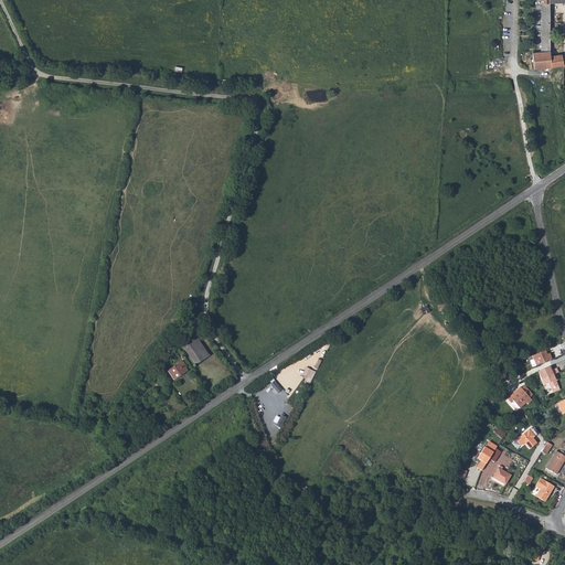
[(546,3),(558,3),(558,2),(558,0),(536,0),(536,25),(537,53),(547,52),(546,3)]
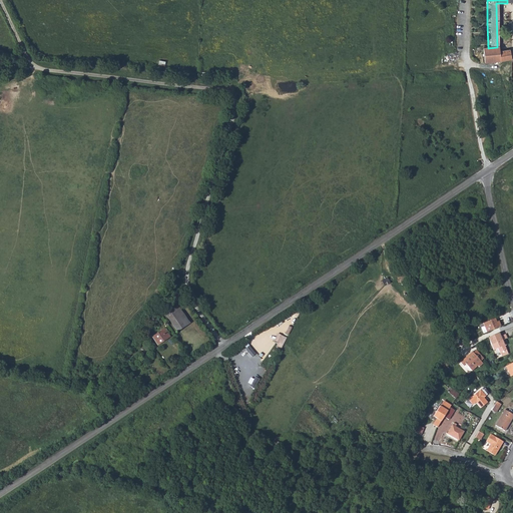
[(481,63),(498,62),(497,52),(497,47),(488,48),(481,49),(480,49),(481,63)]
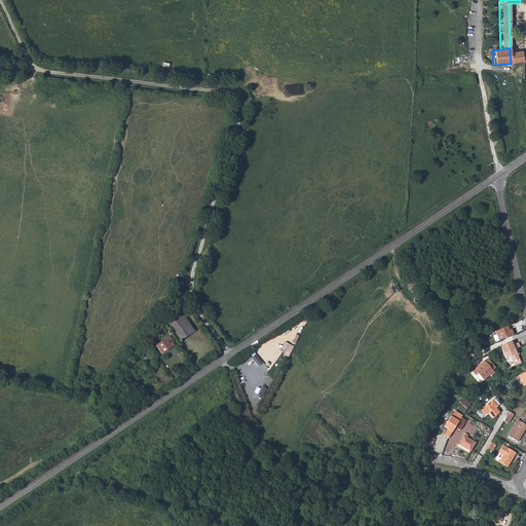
[(511,64),(523,60),(520,51),(510,53),(511,64)]
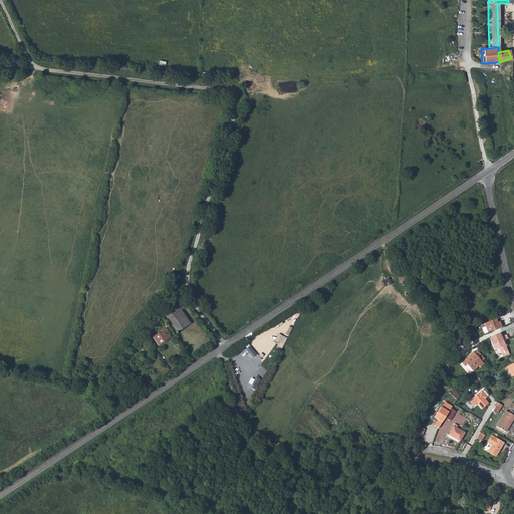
[(193,323),(181,304),(169,313),(181,331),(193,323)]
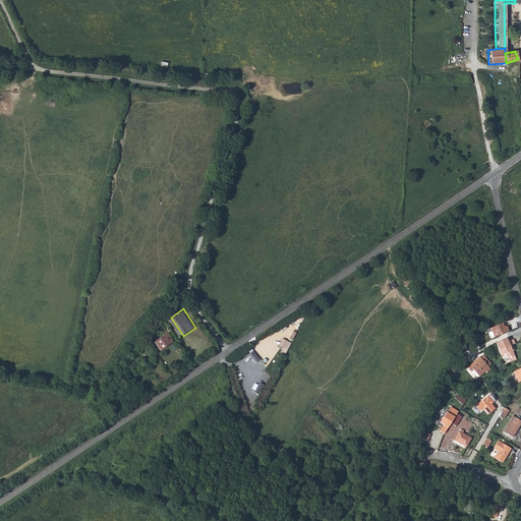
[(503,323),(490,328),(495,337),(509,331),(507,326),(505,326),(503,323)]
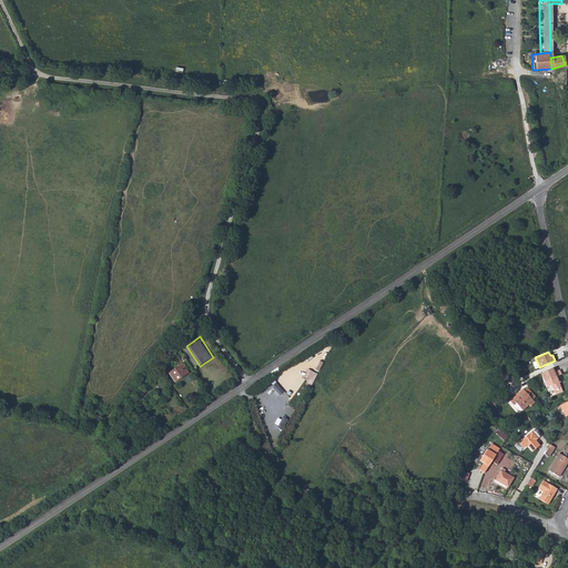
[(192,371),(185,362),(171,371),(178,381),(192,371)]
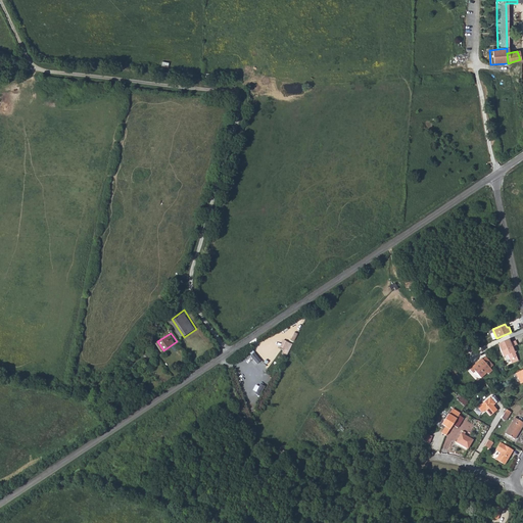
[(292,344),(283,340),(279,347),(283,349),(281,354),(286,357),(292,344)]
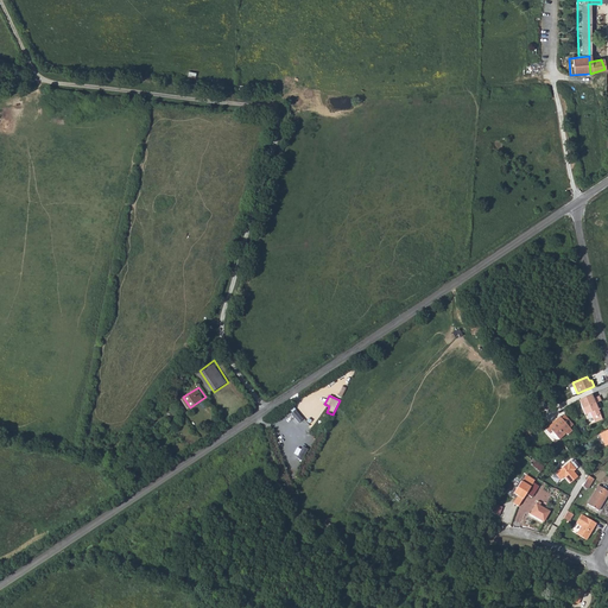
[(583,404),(587,411),(594,407),(597,406),(596,403),(599,403),(602,400),(600,396),(594,399),(586,403),(583,404)]
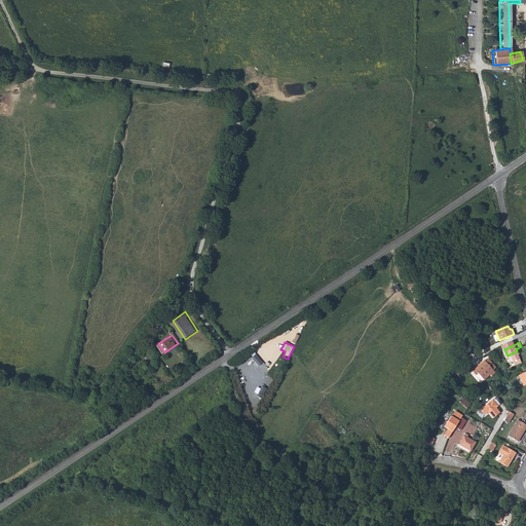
[(246,365),(255,358),(251,353),(242,361),(246,365)]
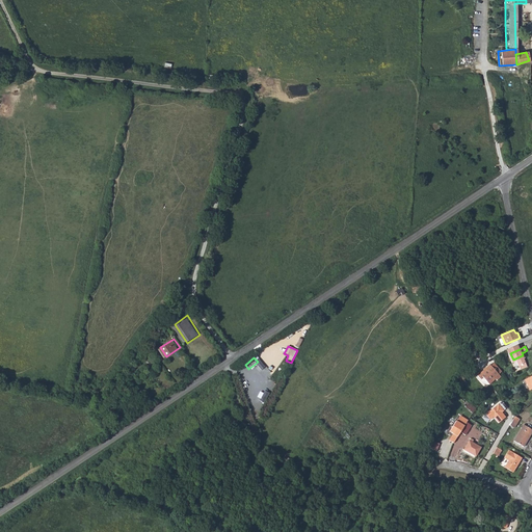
[(491,366),(490,365),(478,376),(482,379),(484,378),(490,386),(497,380),(498,381),(502,377),(500,375),(503,372),(495,363),(491,366)]
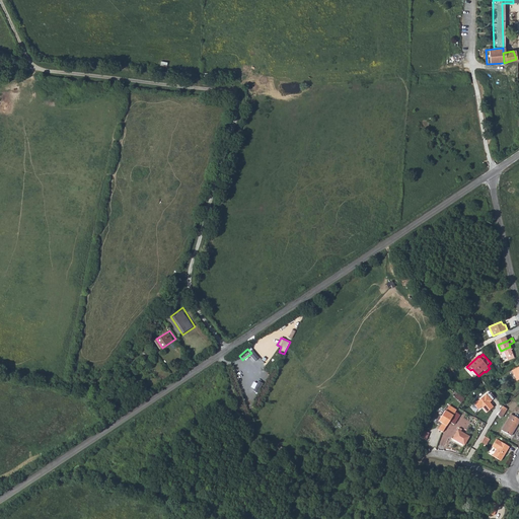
[(457,393),(455,398),(463,401),(465,396),(457,393)]
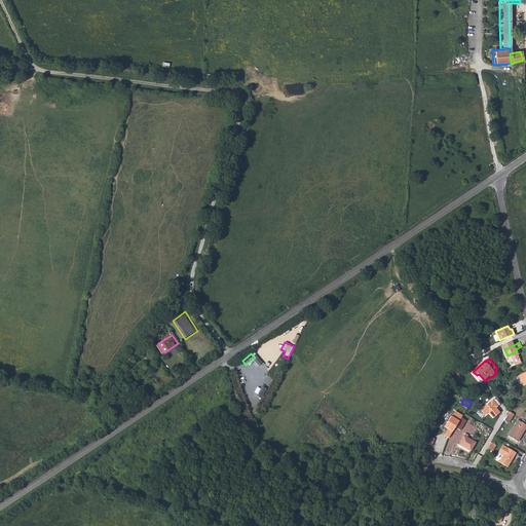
[(499,407),(494,400),(482,410),(486,415),(489,413),(494,418),(501,413),(497,408),(499,407)]
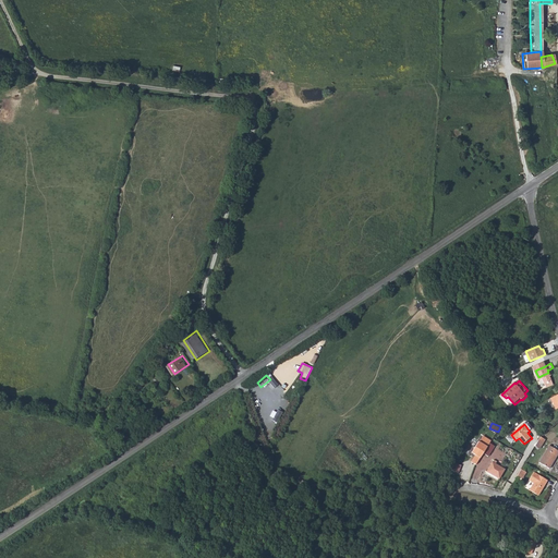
[(484,436),(474,453),(483,459),(485,455),(489,457),(496,446),(490,444),(492,441),(484,436)]
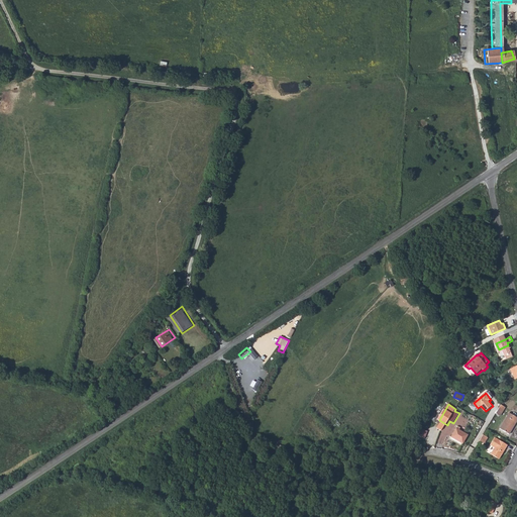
[(516,419),(516,418),(509,413),(499,429),(508,434),(516,419)]
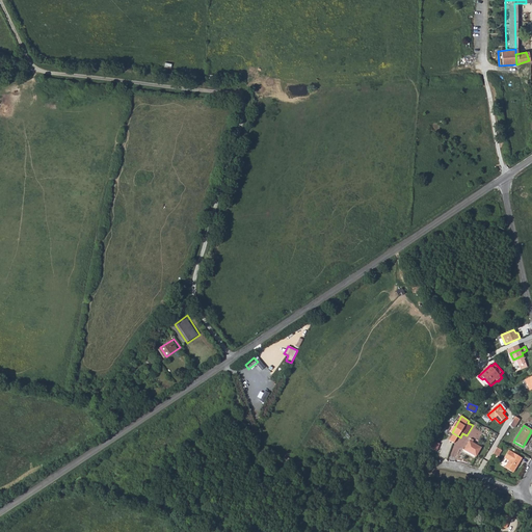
[(471,439),(464,449),(476,455),(481,447),(473,442),(474,440),(471,439)]
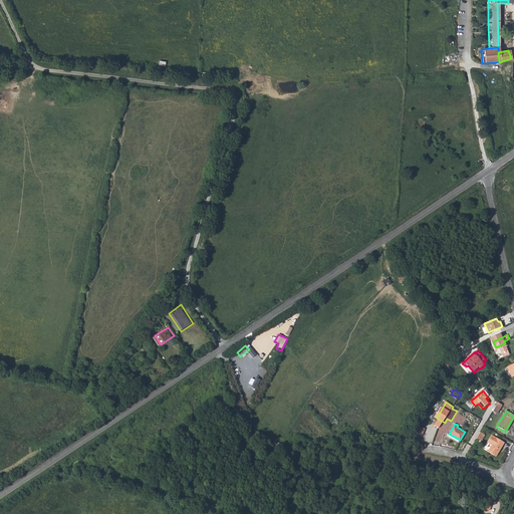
[(415,433),(423,435),(425,428),(417,425),(415,433)]
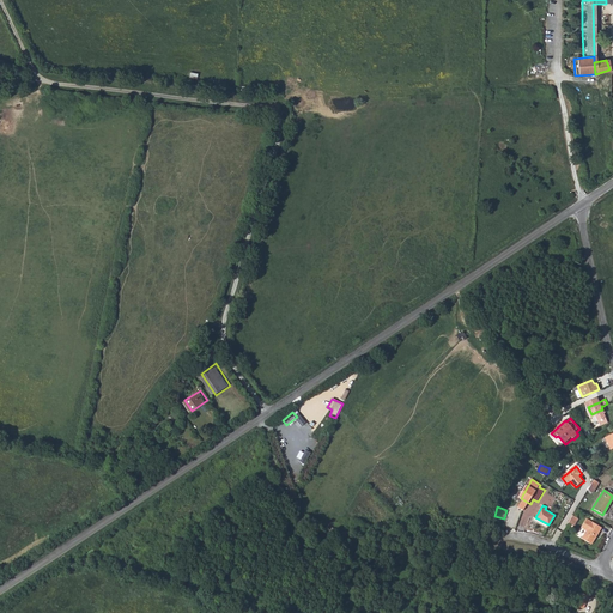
[(584,530),(580,538),(590,544),(594,538),(593,538),(594,536),(595,536),(600,527),(586,519),(580,527),(584,530)]
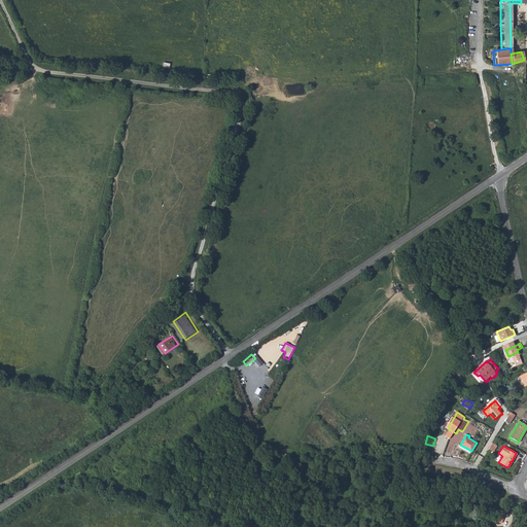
[(344,459),(330,457),(329,464),(343,466),(344,459)]
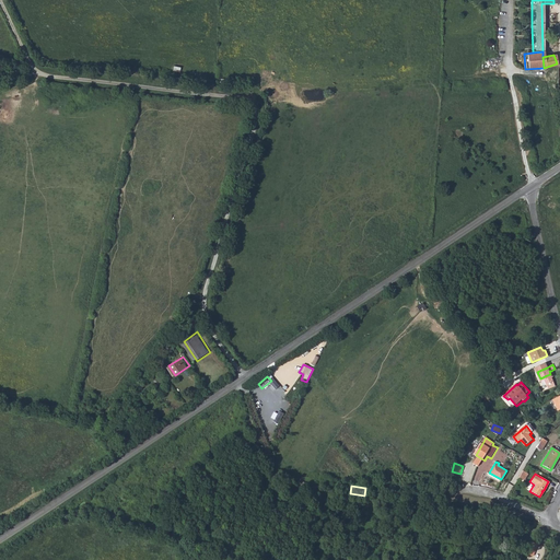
[(526,553),(529,555),(531,549),(535,551),(537,544),(531,541),(526,553)]
